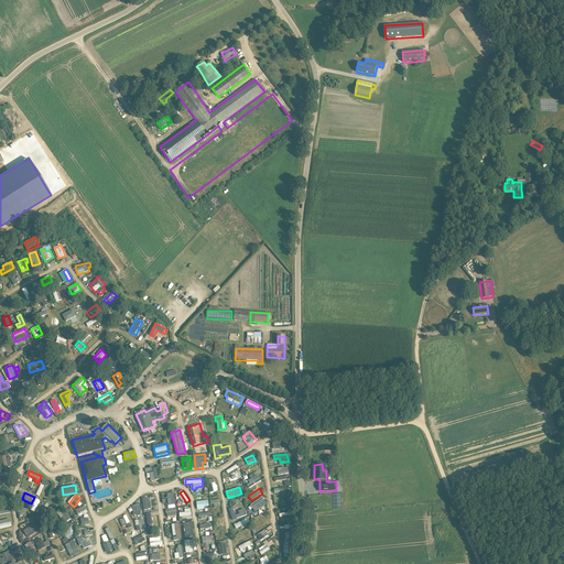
[(255,511),(263,506),(261,502),(264,500),(263,497),(250,505),(255,511)]
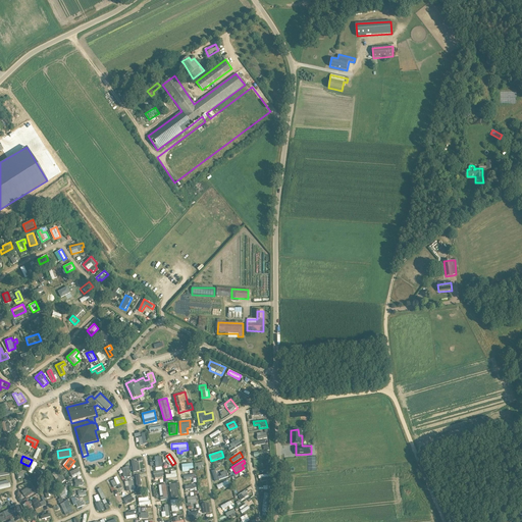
[(193,463),(181,464),(183,471),(189,471),(189,468),(194,468),(193,463)]
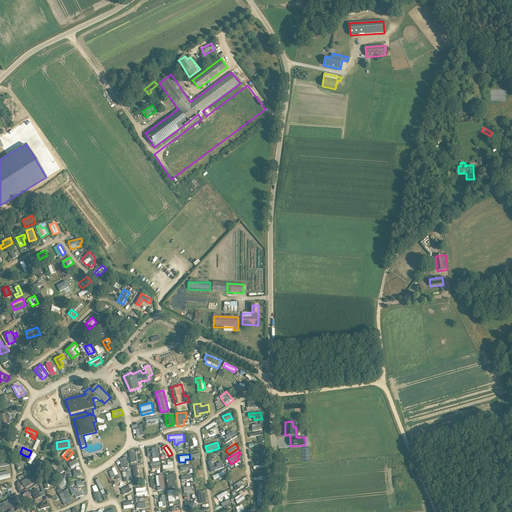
[(71,469),(80,465),(77,459),(68,463),(71,469)]
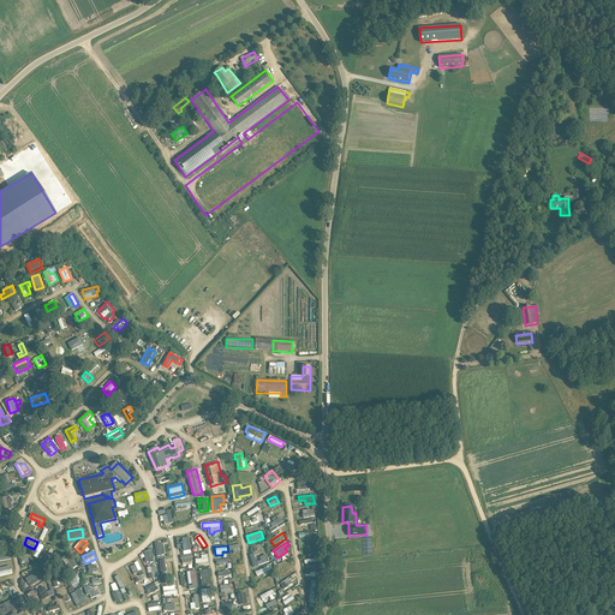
[(255,553),(250,554),(254,567),(269,562),(267,555),(260,556),(261,561),(257,562),(255,553)]
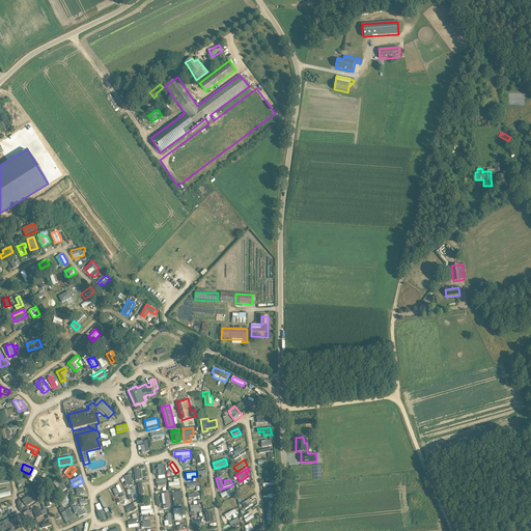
[(57,479),(54,482),(58,487),(62,484),(57,479)]
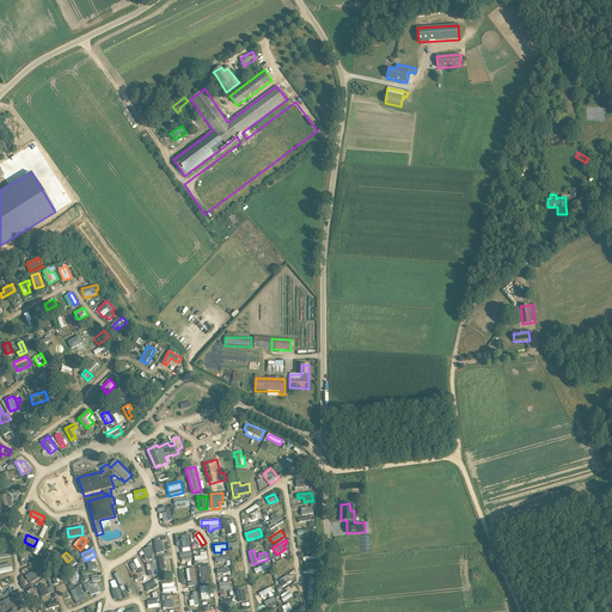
[(226,562),(227,565),(230,565),(230,561),(230,556),(215,557),(216,563),(226,562)]
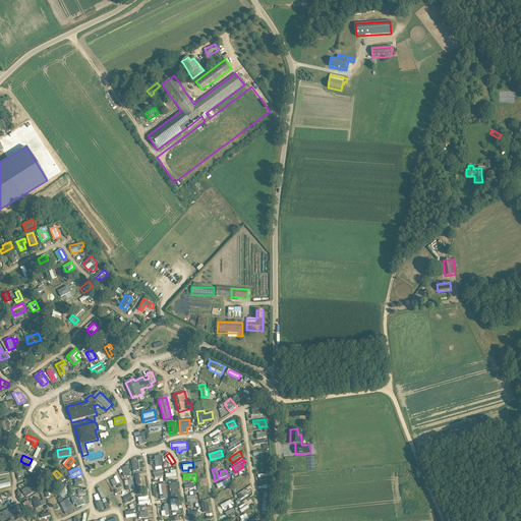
[(117,475),(114,476),(114,478),(111,479),(114,487),(121,484),(117,475)]
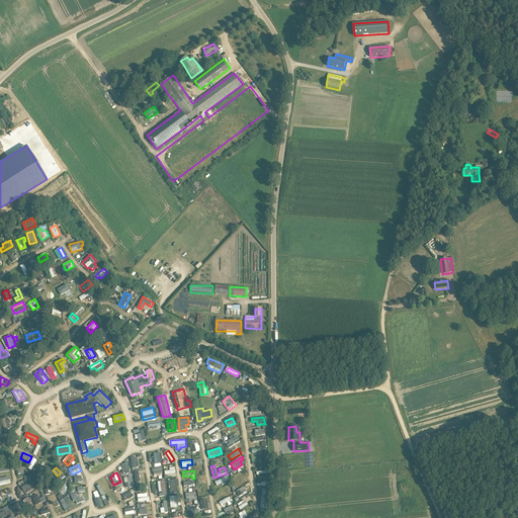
[(9,476),(0,478),(0,485),(11,483),(9,476)]
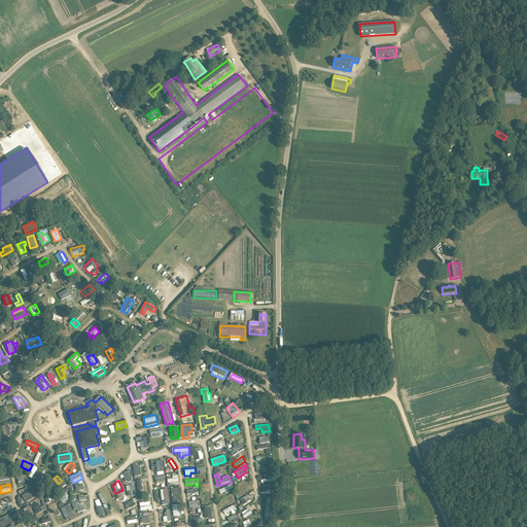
[(135,485),(127,487),(128,495),(136,494),(135,485)]
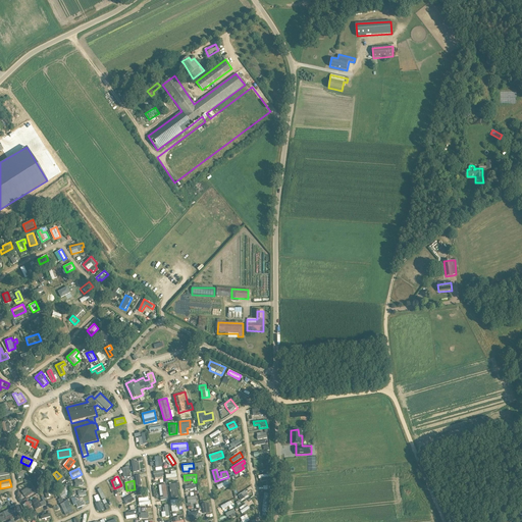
[(218,489),(223,486),(224,489),(230,486),(227,480),(217,485),(218,489)]
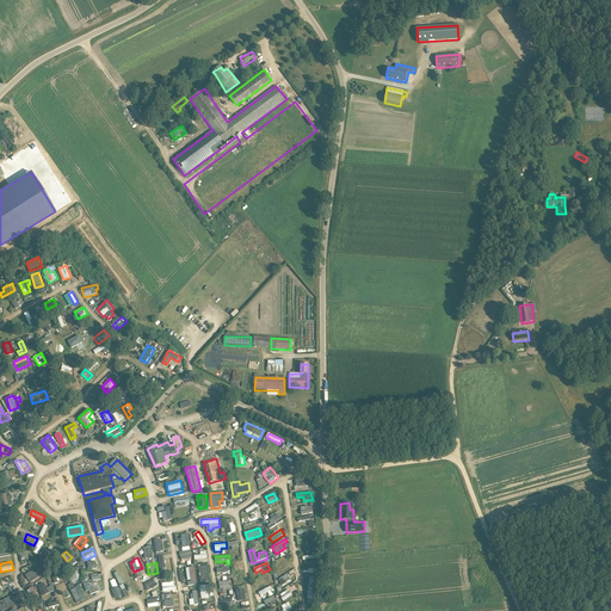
[(210,565),(199,566),(201,582),(209,581),(208,569),(210,569),(210,565)]
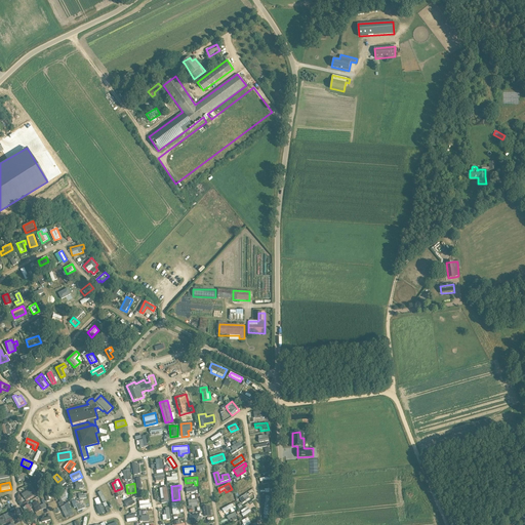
[(26,500),(37,494),(34,487),(22,493),(26,500)]
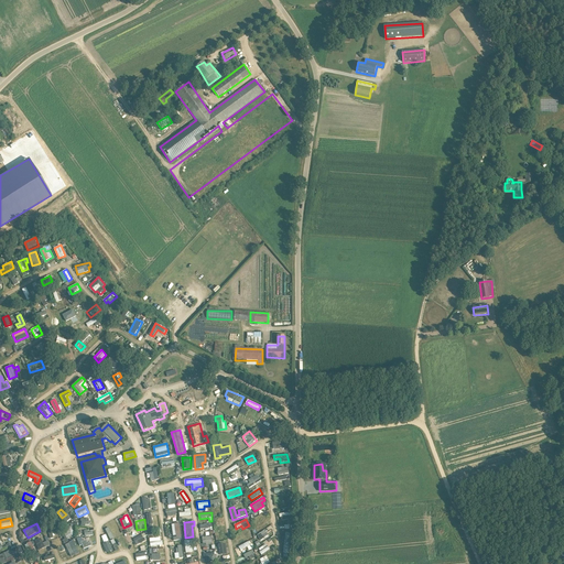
[(175,535),(175,540),(181,540),(181,523),(172,523),(173,537),(175,535)]
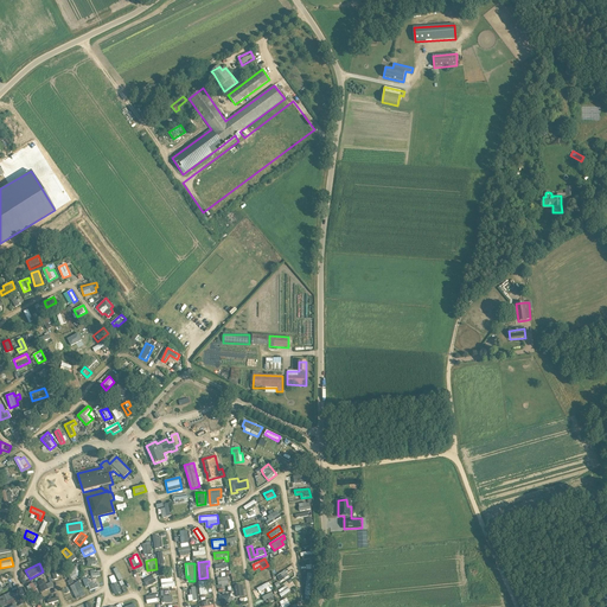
[(69,572),(74,579),(81,574),(77,568),(69,572)]
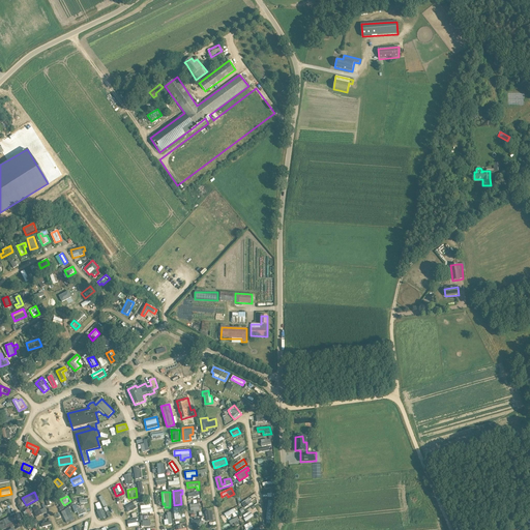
[(100,499),(102,505),(110,502),(109,496),(100,499)]
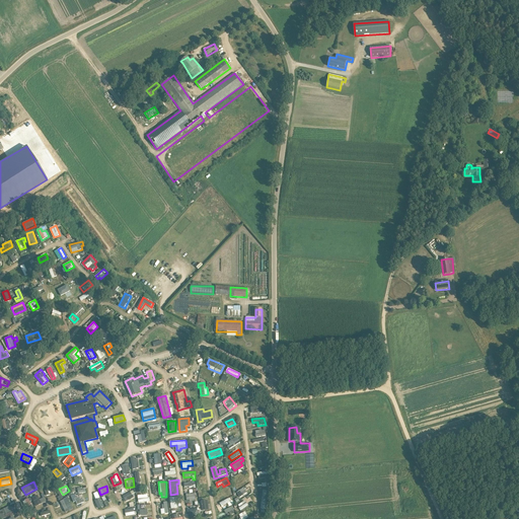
[(222,495),(225,493),(226,497),(232,494),(228,487),(220,492),(222,495)]
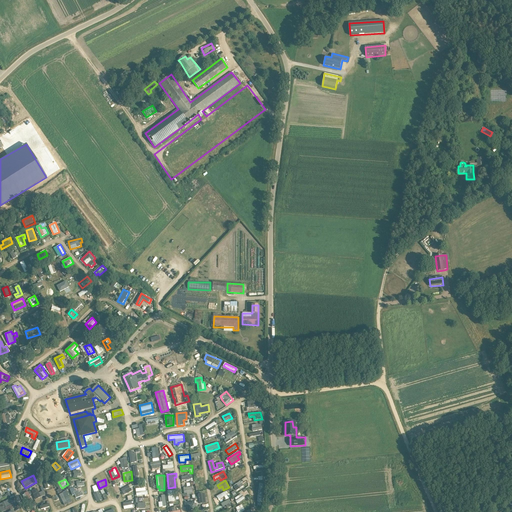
[(240,481),(233,485),(237,490),(240,488),(239,486),(242,484),(240,481)]
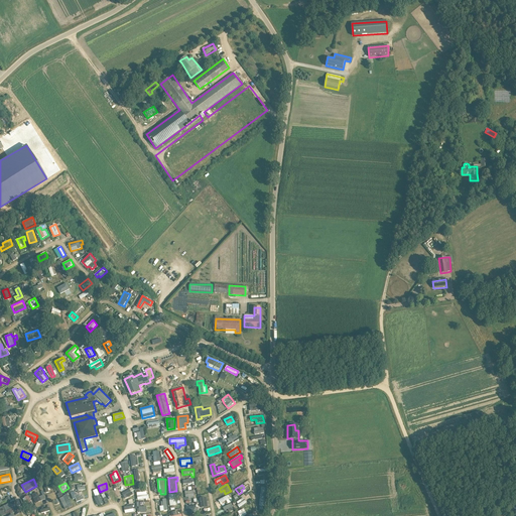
[(98,489),(93,491),(98,506),(103,504),(98,489)]
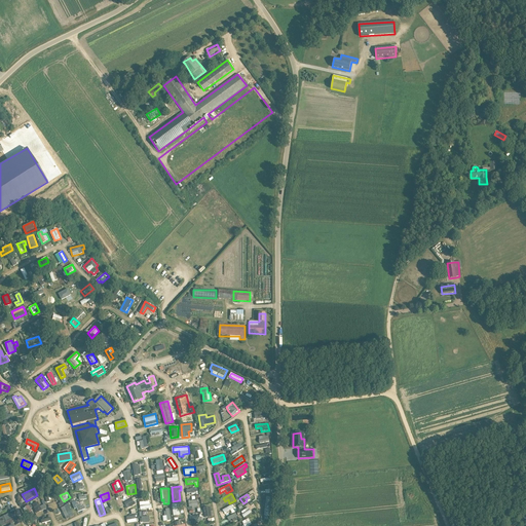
[(127,509),(136,504),(133,498),(124,502),(127,509)]
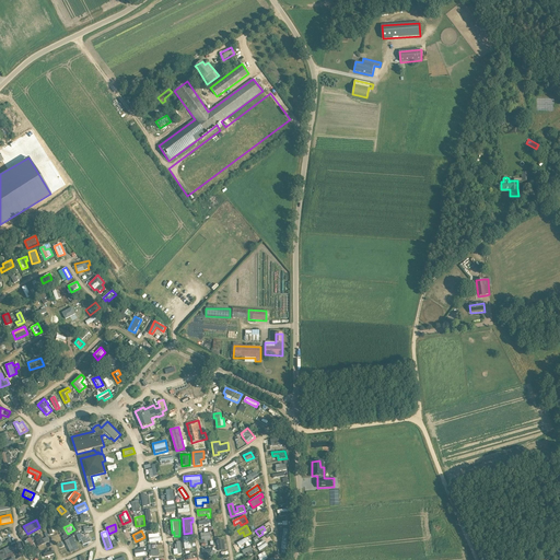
[(42,534),(27,538),(30,547),(36,545),(35,543),(39,541),(41,544),(44,543),(42,534)]
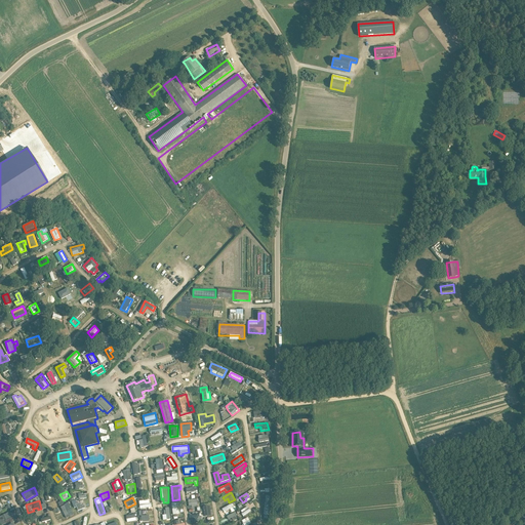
[(65,505),(71,517),(74,515),(69,502),(65,505)]
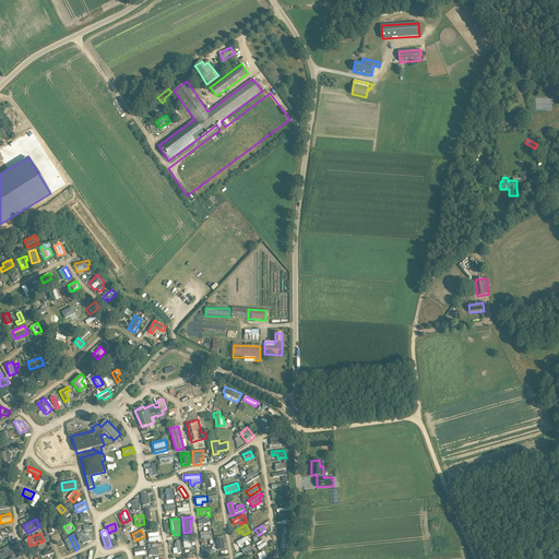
[(185,547),(191,547),(190,538),(193,537),(193,535),(183,535),(185,547)]
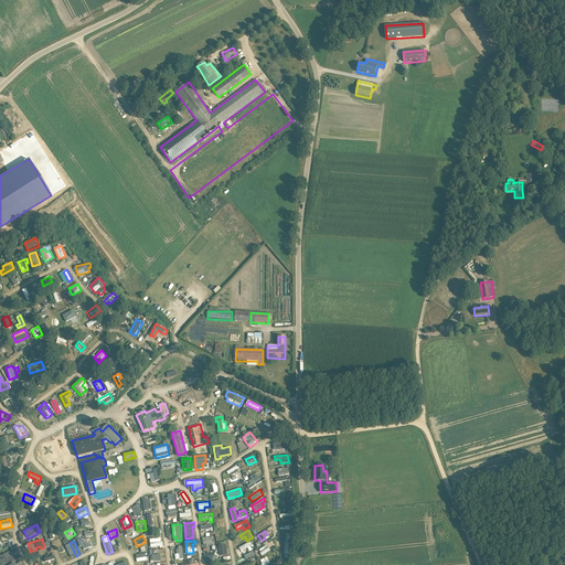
[(267,544),(258,550),(263,555),(270,550),(267,544)]
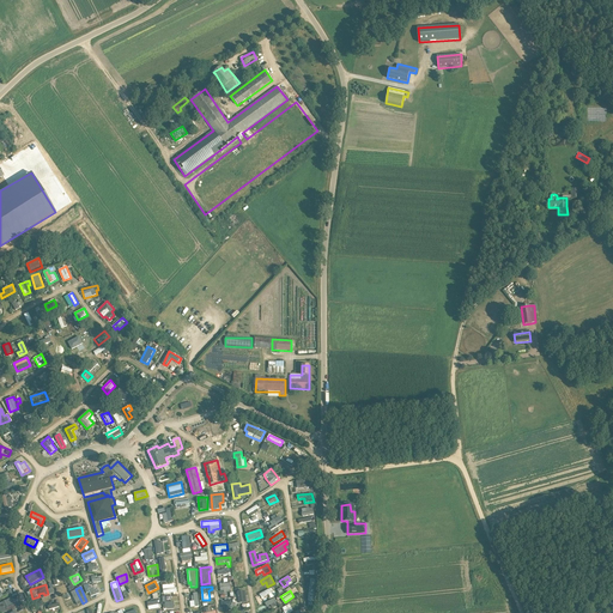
[(0,608),(1,612),(17,606),(12,598),(0,602),(0,608)]
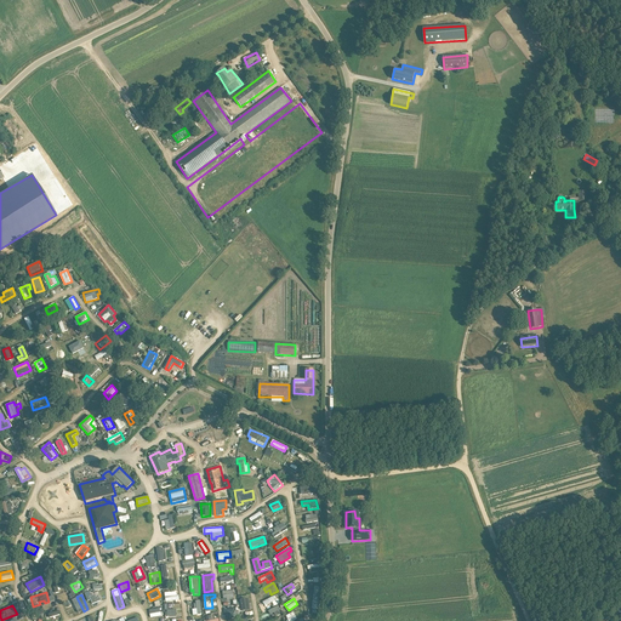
[(238,608),(224,609),(226,617),(239,616),(238,608)]
